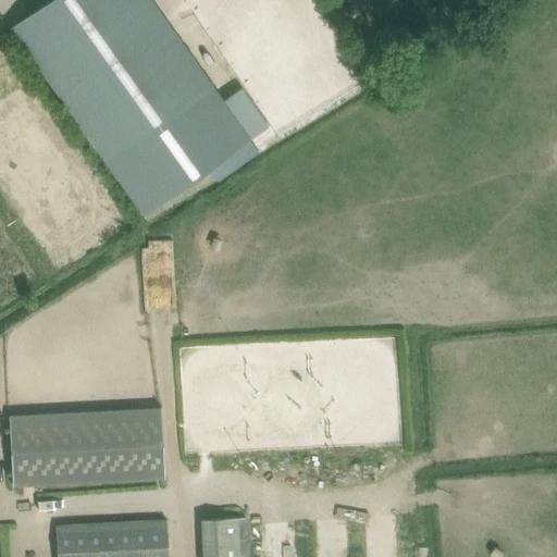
[(47,0),(28,14),(11,26),(107,161),(144,213),(180,188),(250,138),(269,125),(242,87),(223,100),(213,85),(209,88),(200,76),(186,86),(125,0),(47,0)]
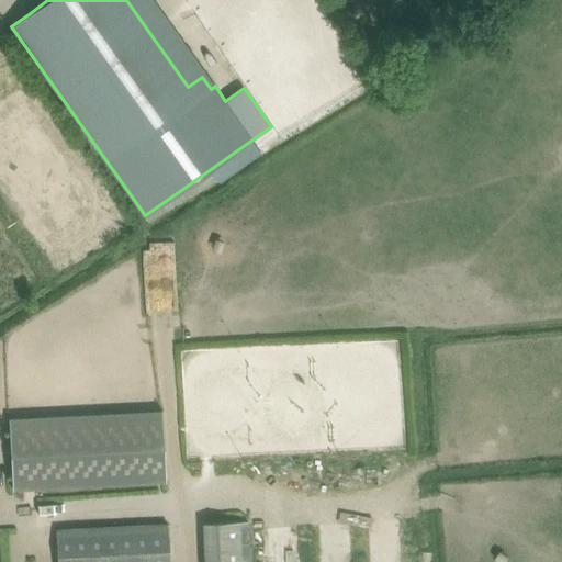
[(173,283),(173,246),(144,246),(145,283),(173,283)]
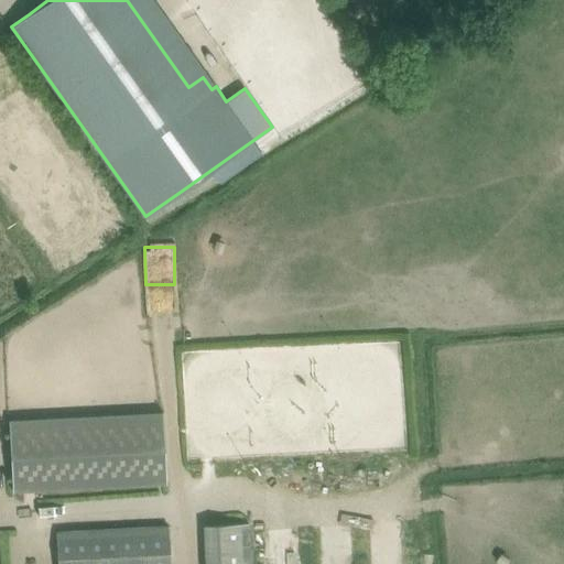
[(12,490),(167,484),(164,412),(10,420),(12,490)]
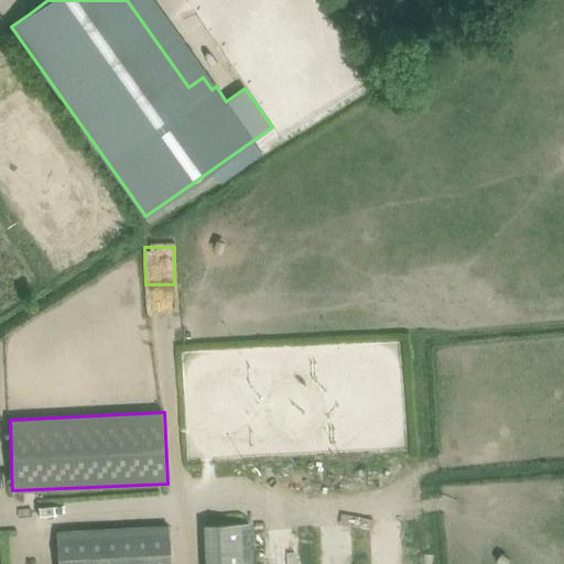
[(206,563),(251,563),(250,522),(205,524),(206,563)]
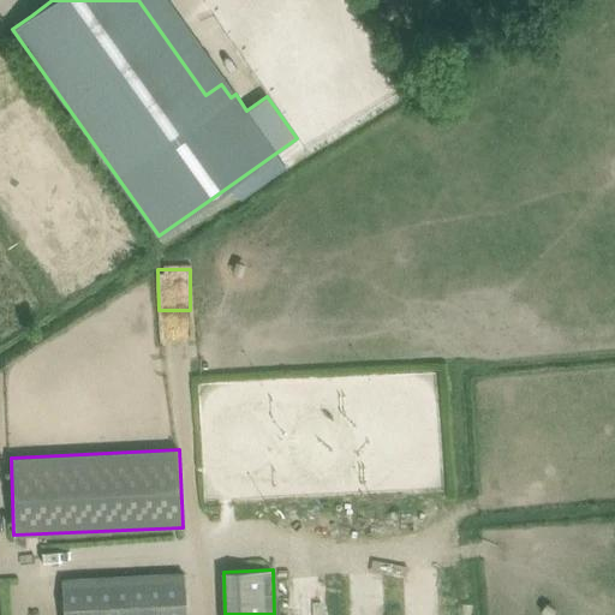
[(185,614),(183,572),(61,579),(63,614),(185,614)]
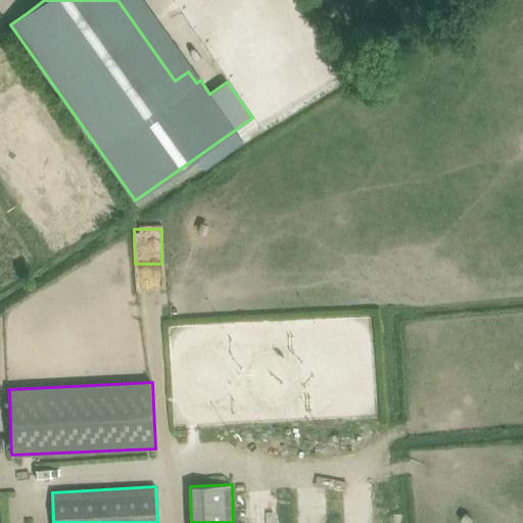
[(277,522),(278,514),(246,515),(246,522),(277,522)]
